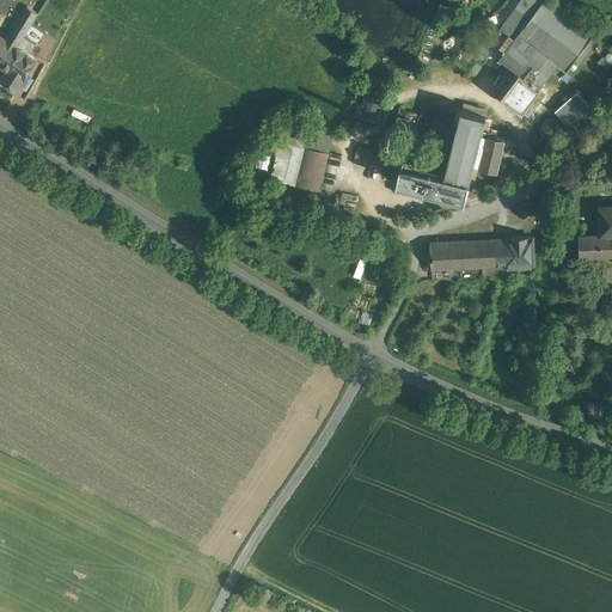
[(543,0),(543,1),(542,0),(520,0),(500,29),(514,40),(500,57),(499,59),(499,60),(500,59),(519,73),(512,83),(510,83),(501,96),(522,111),(532,98),(539,87),(557,63),(567,71),(593,36),(594,35),(594,34),(593,35),(546,0),(543,0)]
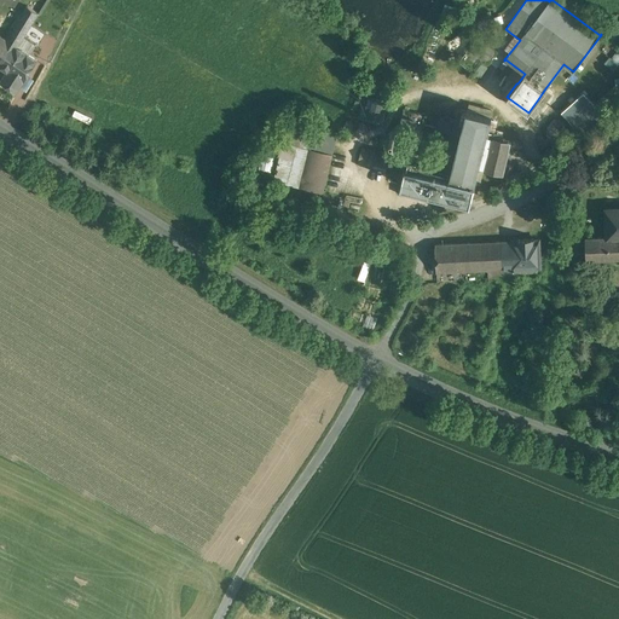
[(28,6),(7,40),(15,46),(17,47),(38,13),(28,6)]
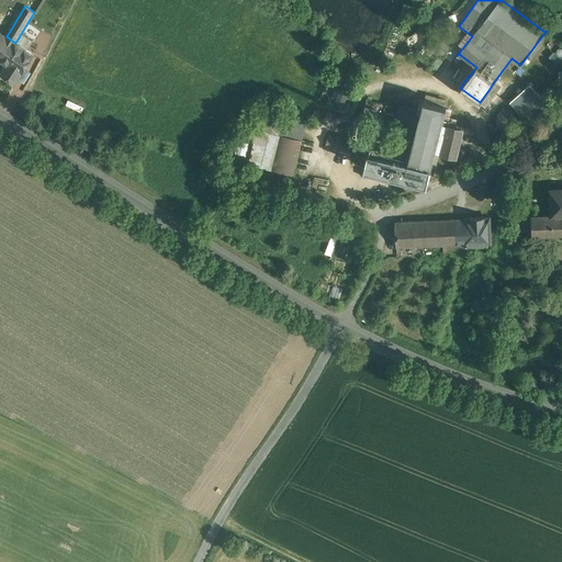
[(0,59),(0,60),(13,42),(7,36),(0,32),(0,59)]
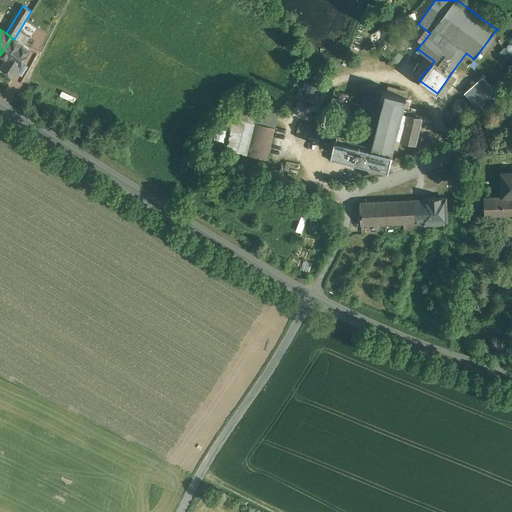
[(12,38),(0,55),(8,60),(3,68),(14,76),(19,67),(19,68),(31,50),(14,39),(12,38)]
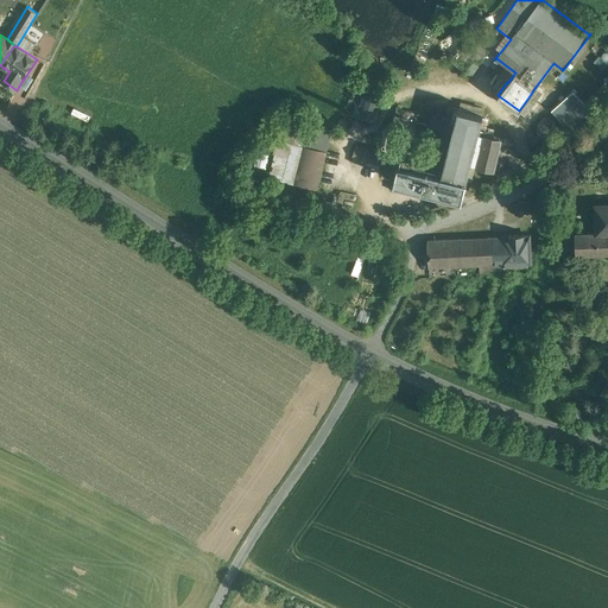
[(570,89),(550,109),(568,127),(588,107),(570,89)]
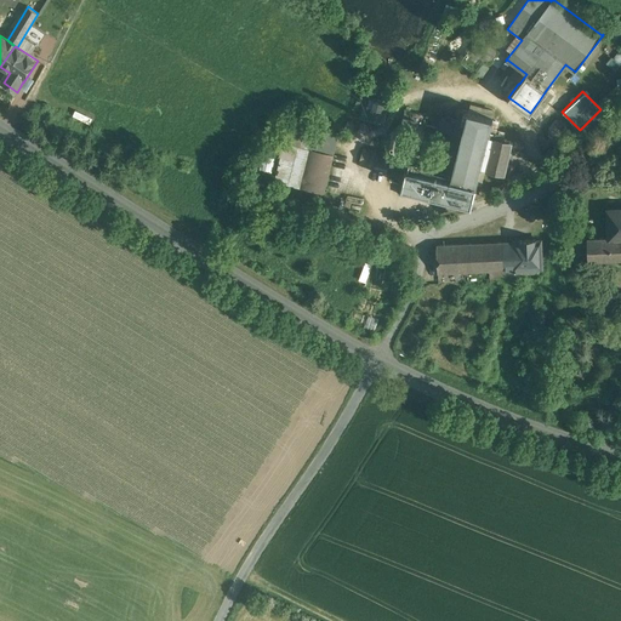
[(465,124),(451,120),(451,124),(440,121),(438,127),(419,123),(414,141),(448,151),(444,165),(409,157),(402,184),(472,203),(480,167),(503,172),(510,142),(488,137),(494,118),(468,110),(465,124)]
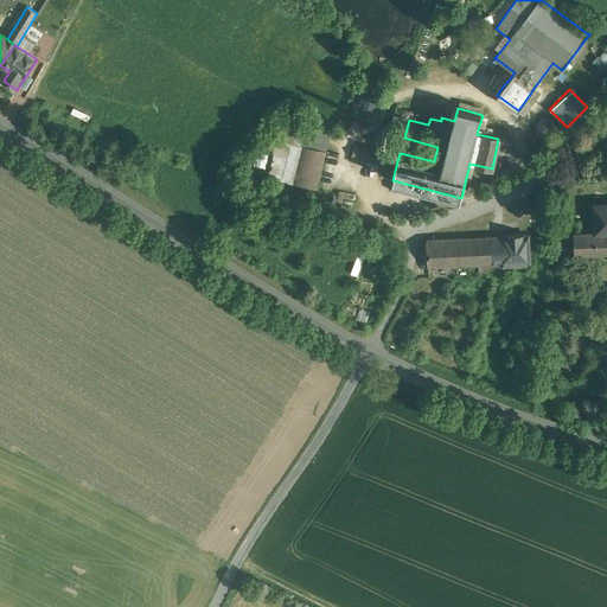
[(416,114),(396,108),(394,115),(407,119),(415,120),(416,114)]
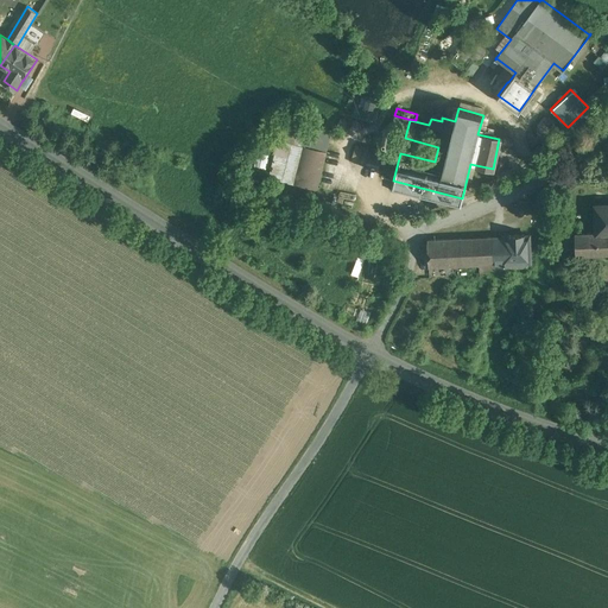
[(407,119),(394,115),(392,127),(404,131),(407,119)]
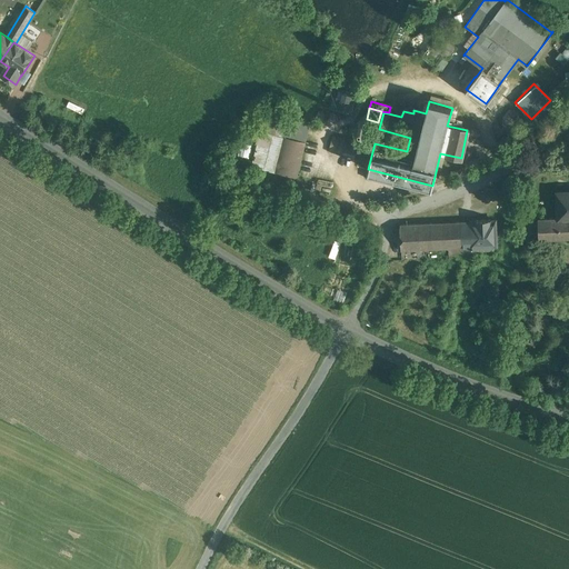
[(286,135),(276,171),(298,177),(306,141),(286,135)]
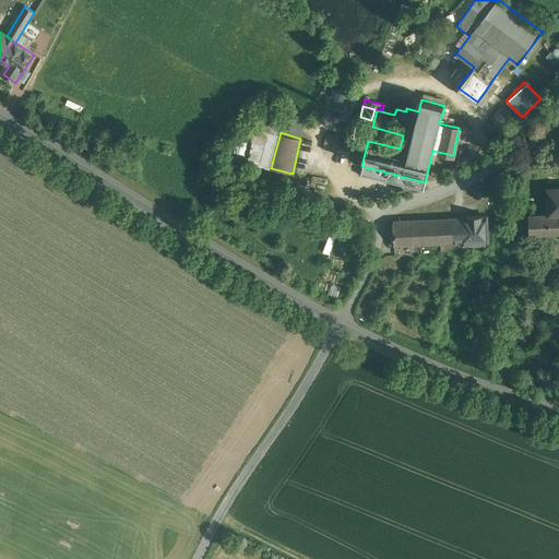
[(351,143),(333,139),(331,146),(348,152),(351,143)]
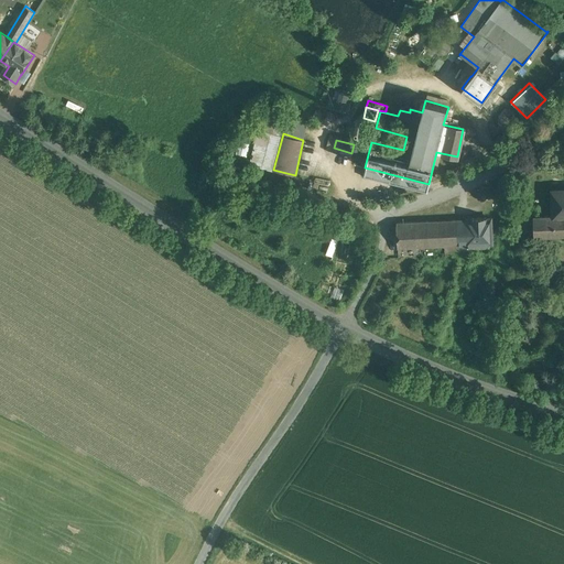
[(369,149),(369,145),(369,143),(368,141),(366,140),(362,140),(360,140),(358,141),(357,143),(357,145),(357,149),(358,151),(360,152),(364,152),(366,152),(368,151),(369,149)]
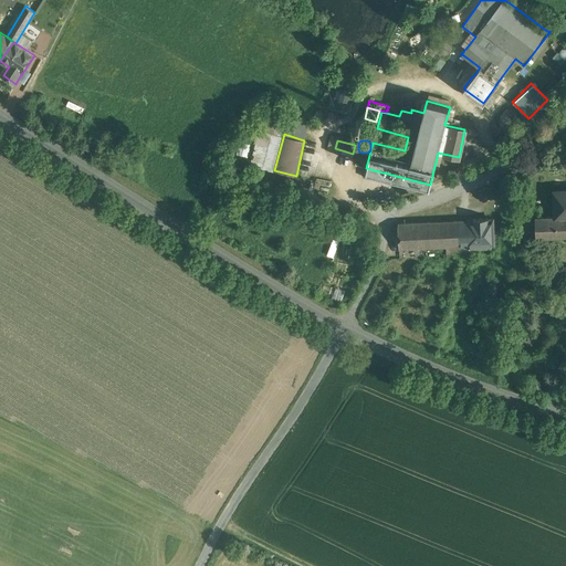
[(366,163),(367,160),(366,158),(365,156),(363,155),(360,154),(358,155),(356,156),(355,158),(354,160),(355,164),(356,165),(358,167),(360,167),(363,167),(365,165),(366,163)]
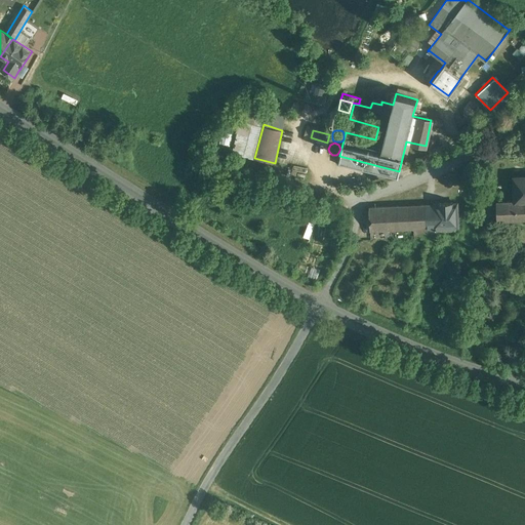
[(524,176),(514,177),(515,200),(517,219),(524,218),(524,176)]
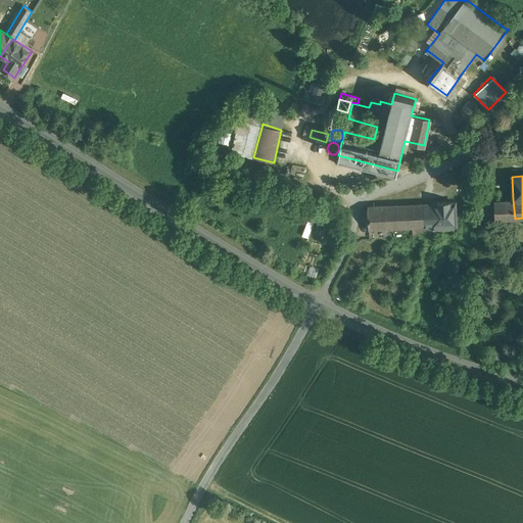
[(513,199),(494,200),(495,220),(515,219),(513,199)]
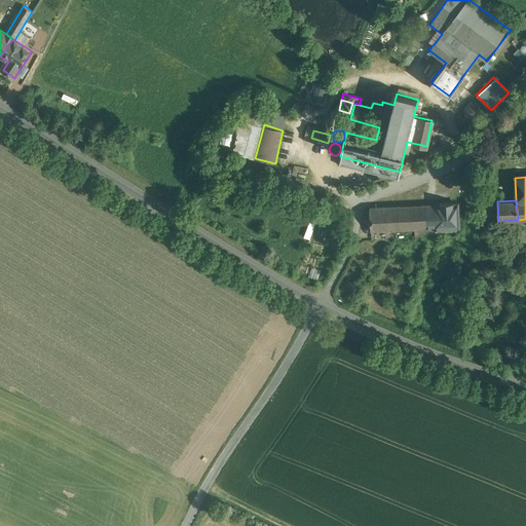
[(497,201),(483,202),(484,221),(498,221),(497,201)]
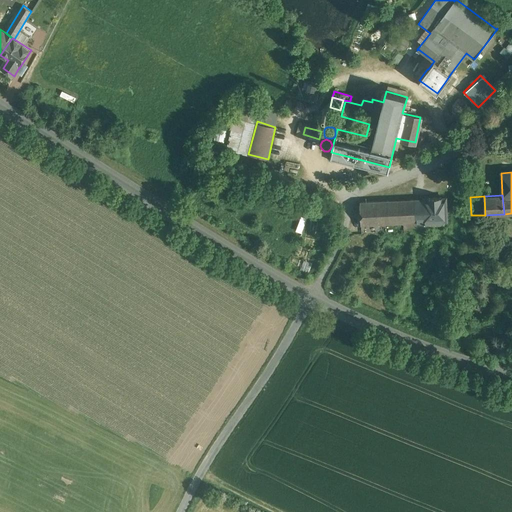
[(442,197),(428,198),(428,199),(424,199),(426,222),(426,225),(444,224),(444,221),(447,221),(447,215),(447,211),(446,210),(447,209),(447,205),(446,204),(446,198),(442,198),(442,197)]
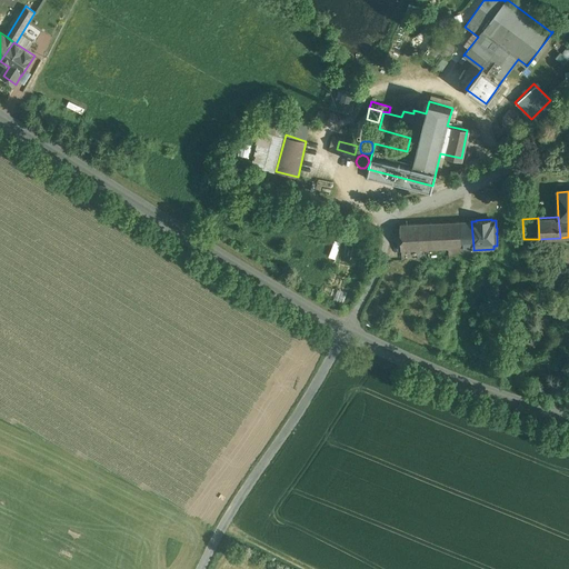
[(471,221),(419,223),(420,249),(449,248),(473,247),(471,221)]
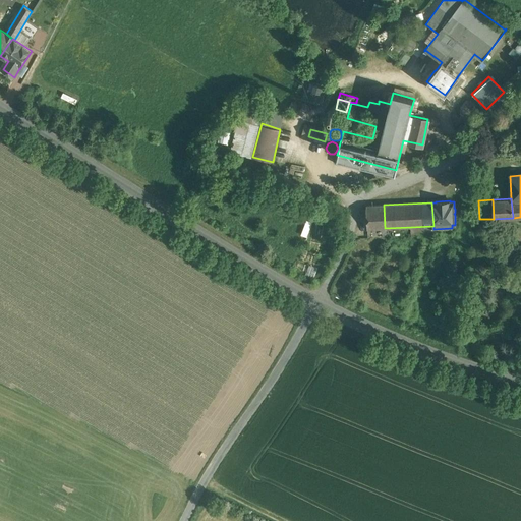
[(384,205),(366,206),(367,229),(385,228),(384,205)]
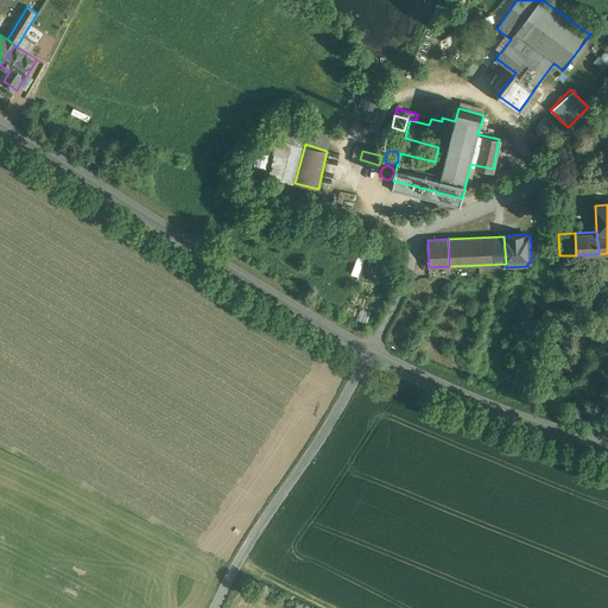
[(358,276),(365,258),(358,255),(350,273),(358,276)]
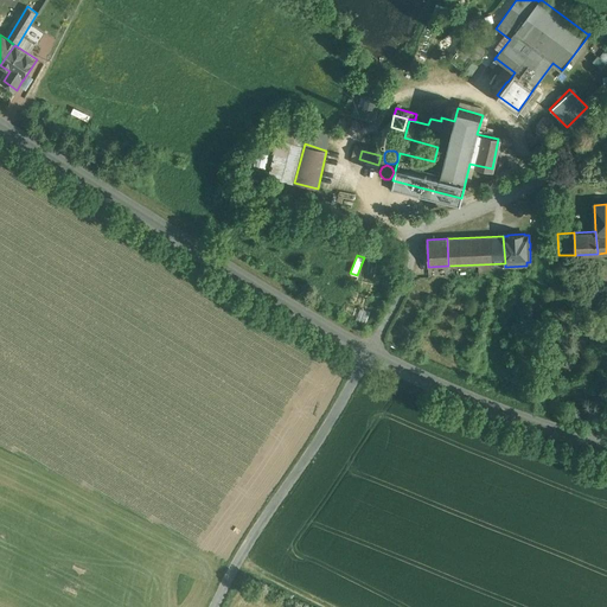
[(505,263),(479,264),(479,274),(505,273),(505,267),(505,263)]
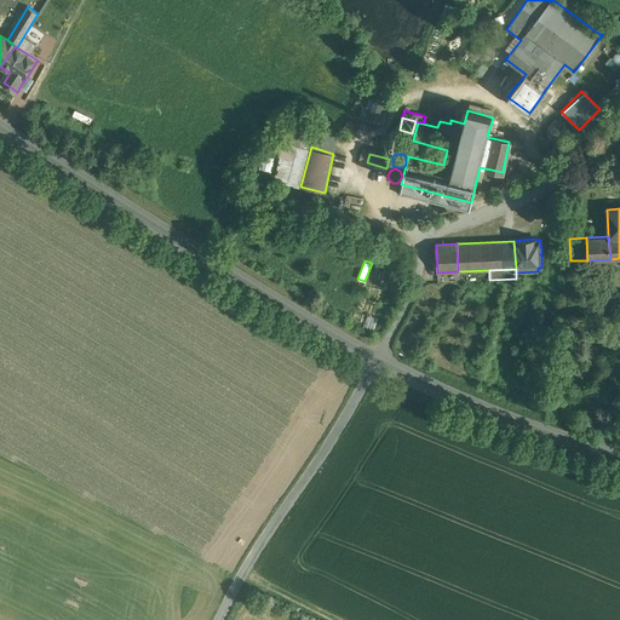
[(527,298),(516,294),(509,320),(520,322),(527,298)]
